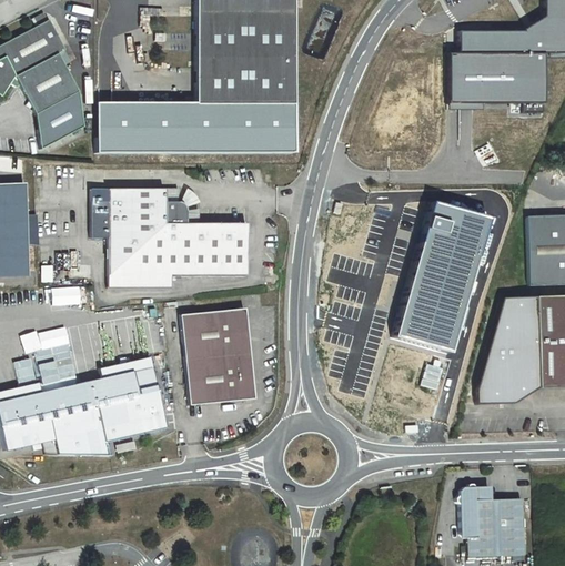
[(197,0),(197,103),(295,103),(294,0),(197,0)]
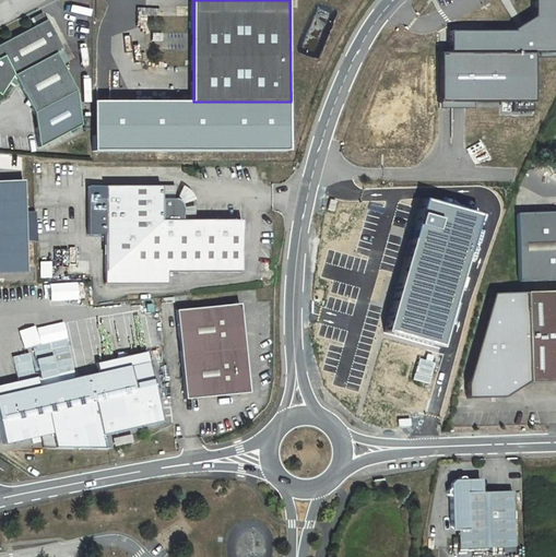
[(517,30),(456,31),(456,55),(445,55),(446,101),(518,99),(518,113),(539,111),(539,50),(555,49),(555,0),(536,0),(537,20),(517,30)]
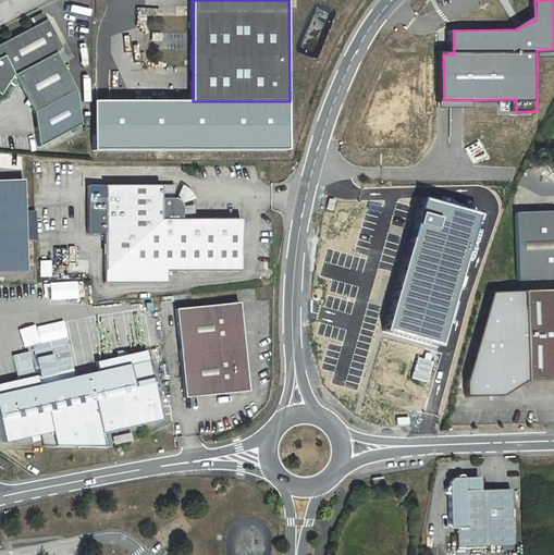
[(35,110),(77,88),(58,51),(65,47),(50,17),(0,44),(0,89),(4,93),(11,79),(17,83),(21,82),(35,110)]
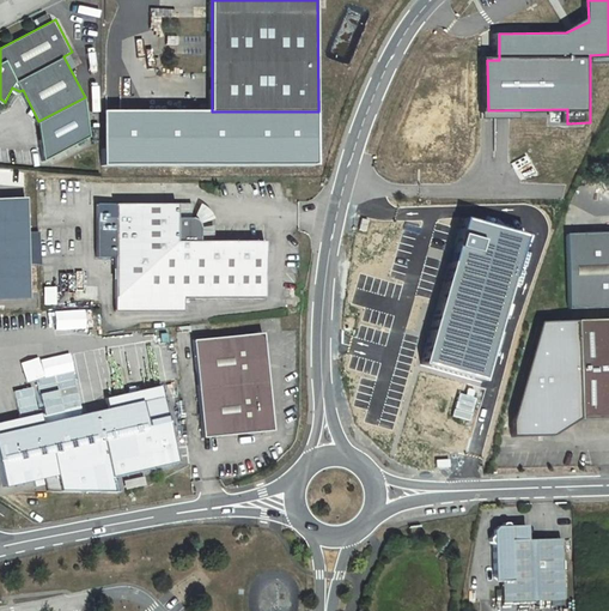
[(29,200),(0,201),(0,294),(32,292),(31,262),(44,266),(42,233),(30,233),(29,200)]
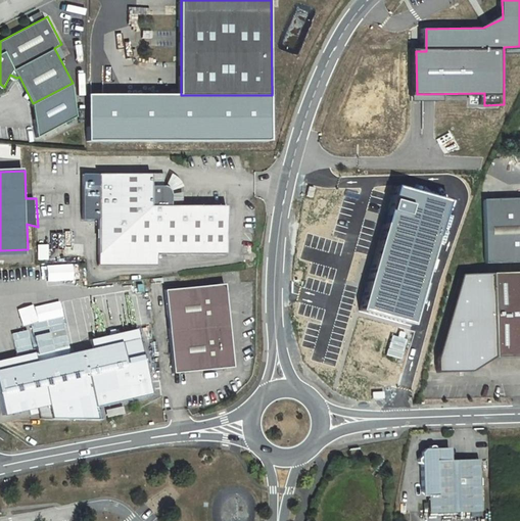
[(172,191),(172,189),(171,187),(169,185),(166,185),(163,185),(153,185),(153,173),(100,173),(100,184),(100,218),(99,265),(158,265),(158,253),(228,253),(228,222),(228,204),(184,204),(172,204),(172,193),(172,191)]
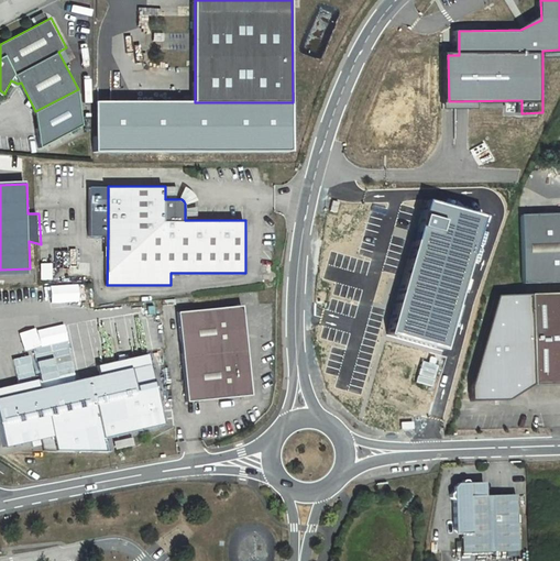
[(165,186),(165,199),(178,199),(178,186),(165,186)]
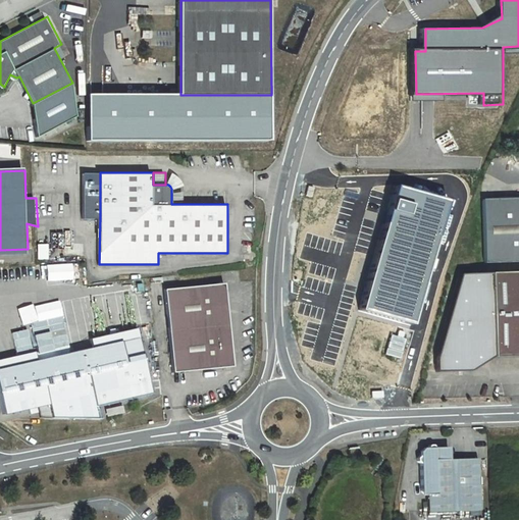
[(171,173),(168,185),(170,187),(171,189),(183,185),(171,173)]
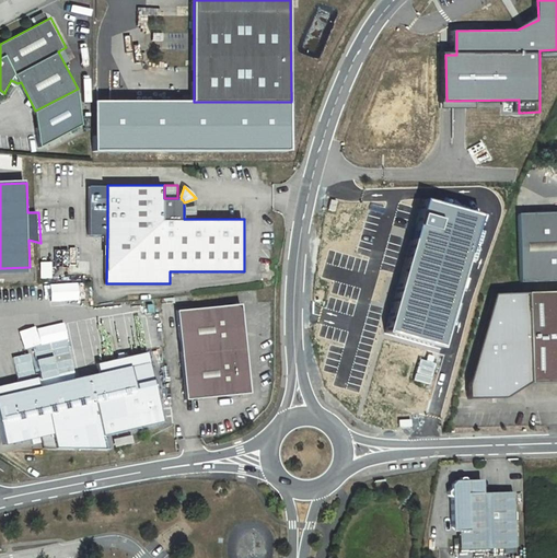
[(107,197),(90,197),(90,233),(107,233),(107,197)]
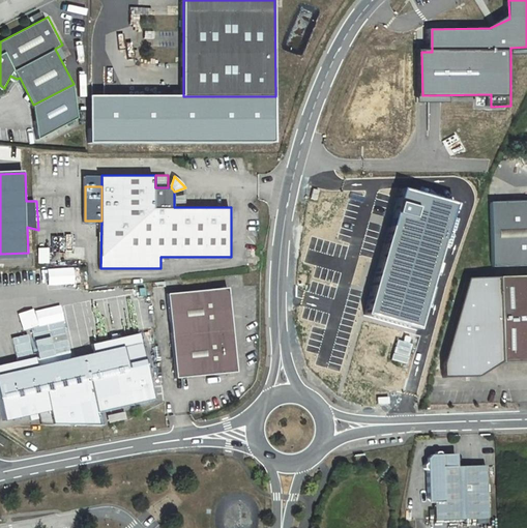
[(459,205),(403,187),(366,314),(421,330),(459,205)]
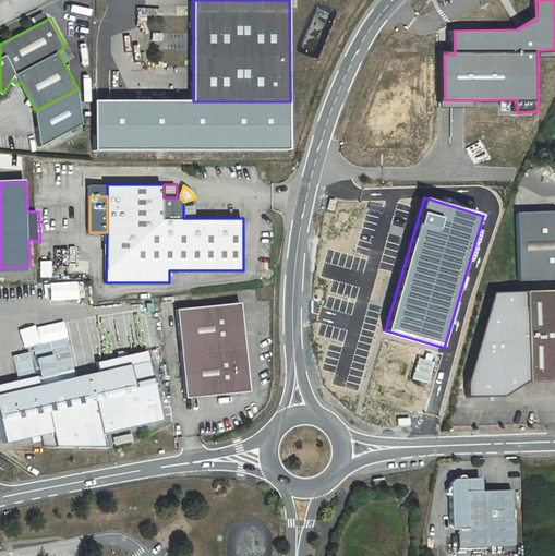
[(196,204),(183,204),(183,218),(196,218),(196,204)]
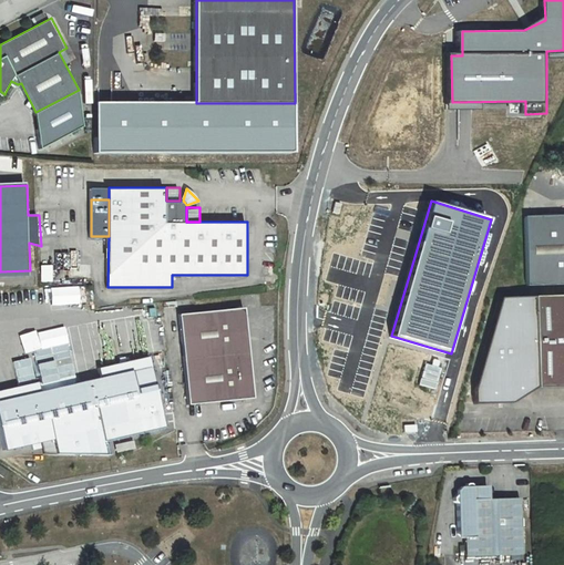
[(563,212),(526,214),(530,284),(563,281),(563,212)]
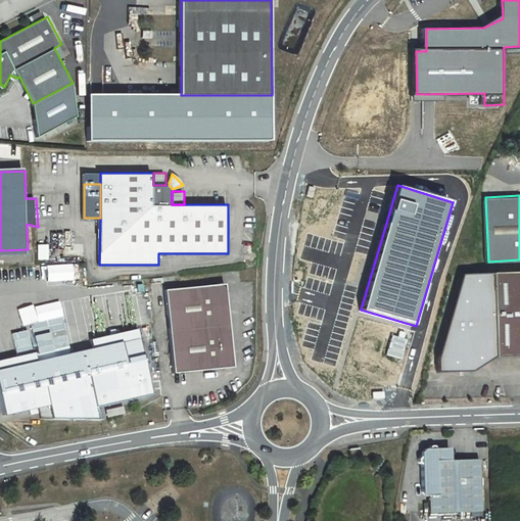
[(519,271),(494,272),(497,356),(519,353),(519,271)]
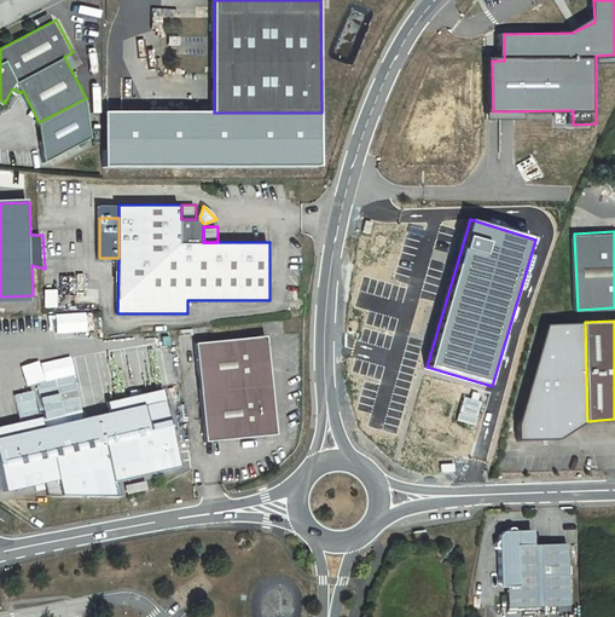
[(198,342),(208,440),(278,433),(268,335),(198,342)]
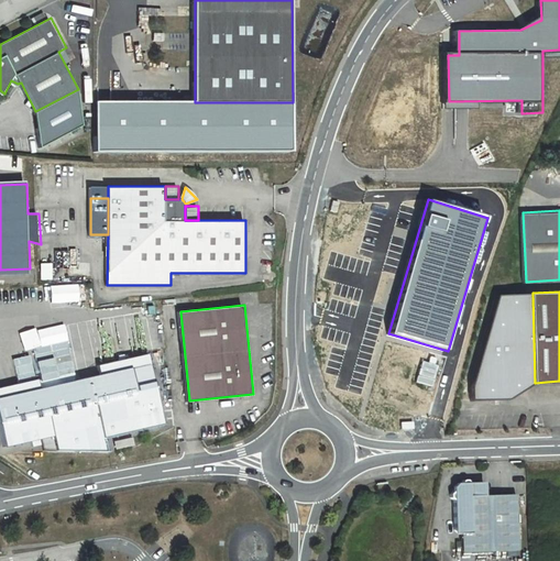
[(142,384),(136,362),(120,366),(121,370),(133,366),(138,385),(142,384)]
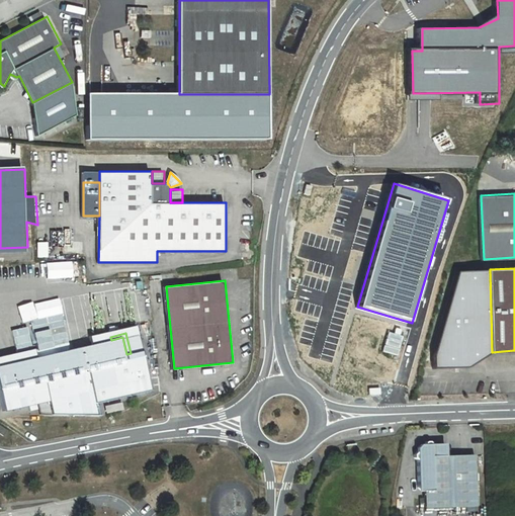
[(19,361),(0,365),(0,383),(6,410),(39,402),(51,399),(54,413),(100,414),(97,402),(153,389),(144,350),(131,353),(126,354),(122,337),(111,340),(19,361)]
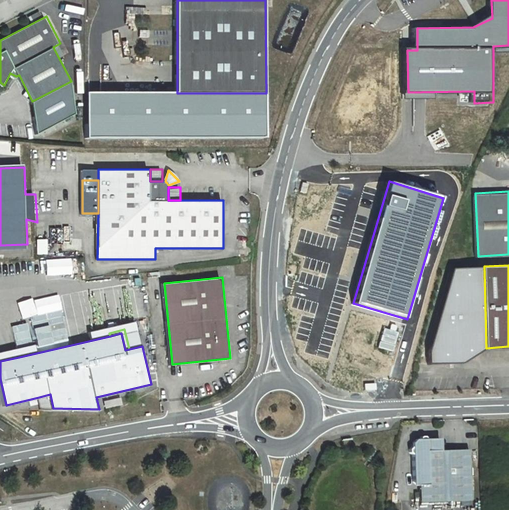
[(53,408),(50,394),(39,397),(42,408),(53,408)]
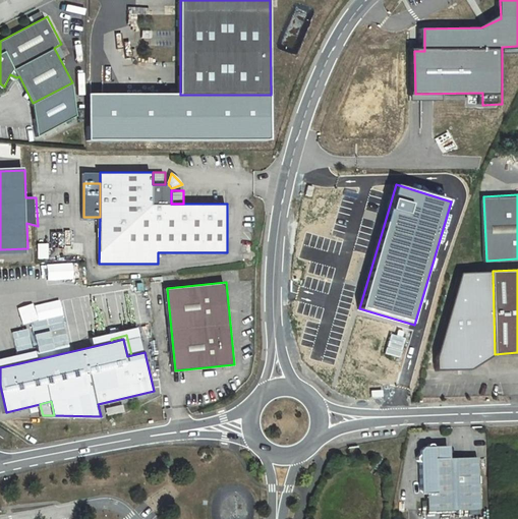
[(10,431),(1,425),(0,426),(0,431),(6,437),(10,431)]
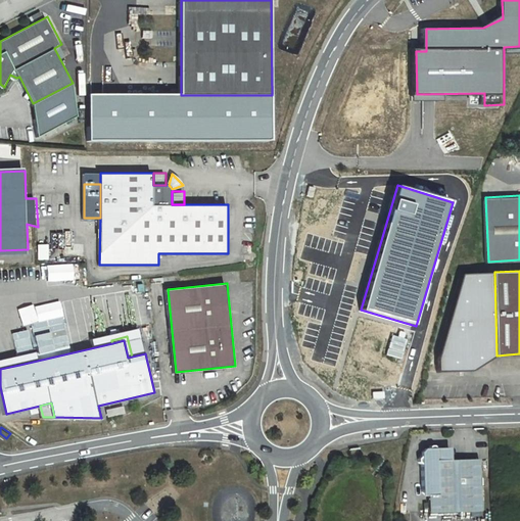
[(483,510),(482,458),(453,459),(453,450),(450,446),(440,446),(435,443),(432,443),(421,457),(421,461),(423,463),(424,490),(428,494),(430,494),(431,511),(483,510)]
